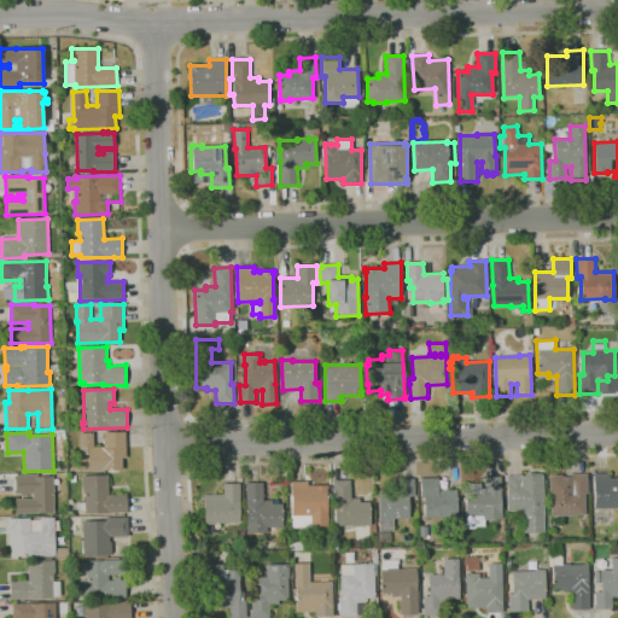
[(81,471),(81,449),(80,449),(80,433),(93,432),(94,447),(104,447),(104,432),(126,432),(127,458),(122,458),(122,471),(81,471)]
